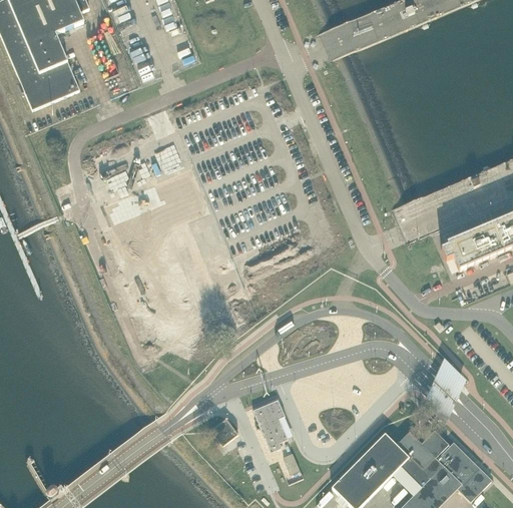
[(0,0),(0,30),(32,108),(79,88),(56,31),(84,19),(80,10),(89,6),(86,0),(0,0)]
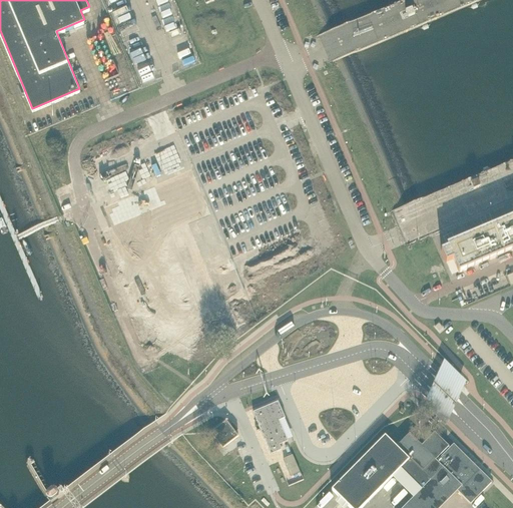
[(406,6),(409,12),(415,9),(413,3),(406,6)]
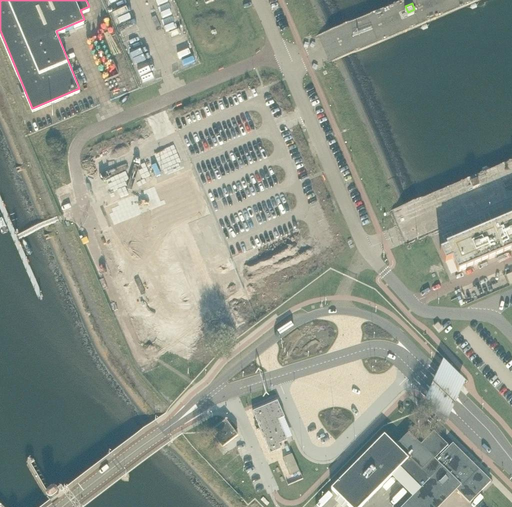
[(470,178),(472,183),(473,184),(479,182),(477,175),(470,178)]
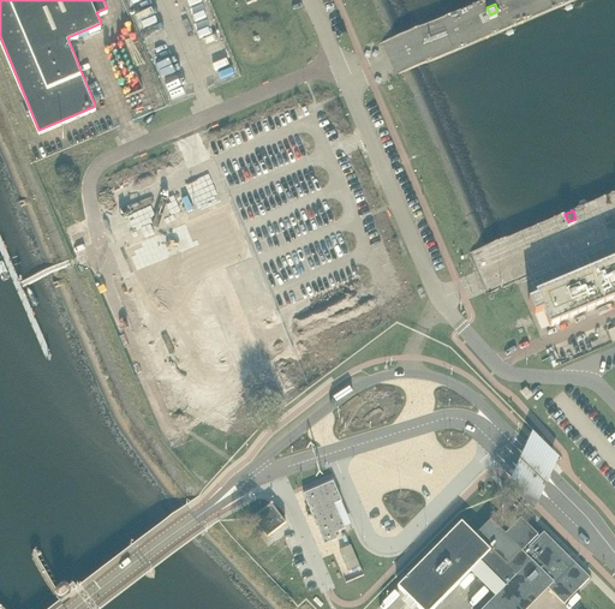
[(550,322),(578,310),(614,294),(614,256),(537,290),(538,293),(530,297),(536,310),(544,306),(550,322)]
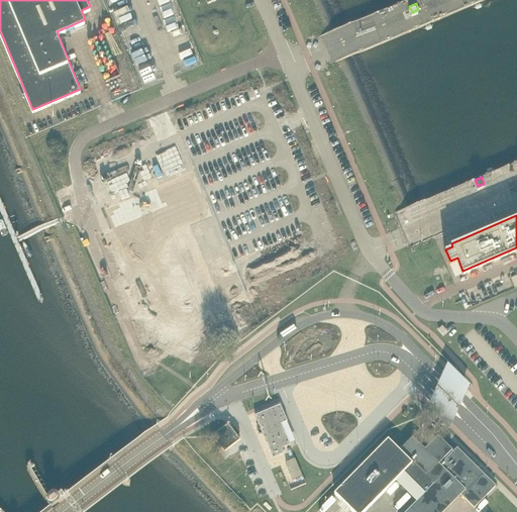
[(447,360),(427,405),(449,427),(470,382),(447,360)]
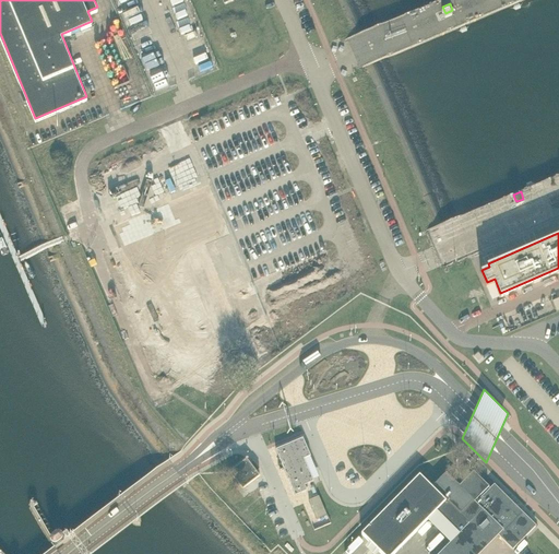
[(307,486),(305,481),(313,478),(313,476),(305,455),(311,451),(304,434),(276,446),(282,459),(278,461),(281,466),(284,464),(296,491),(307,486)]
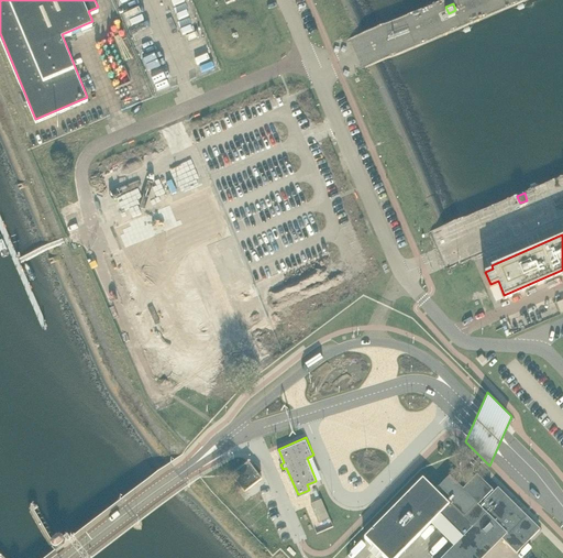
[(249,458),(231,471),(245,489),(263,476),(258,470),(262,468),(256,460),(253,462),(249,458)]
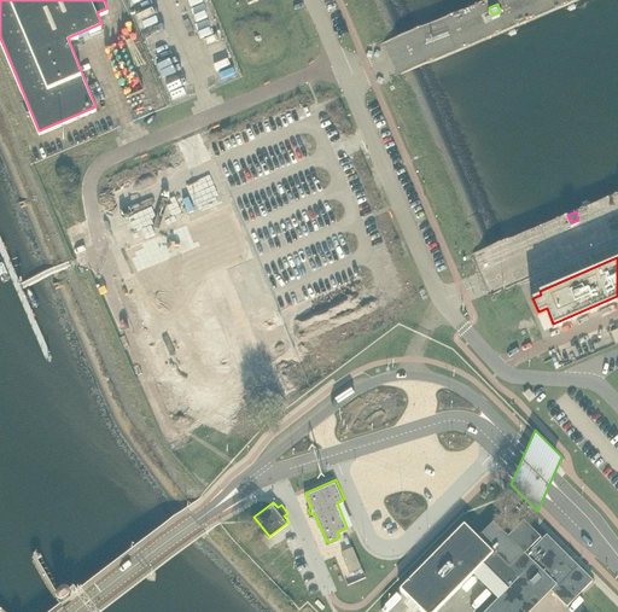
[(465,520),(401,586),(409,594),(412,596),(418,602),(420,605),(426,611),(431,611),(473,570),(479,564),(481,564),(487,570),(488,572),(490,573),(495,578),(496,580),(499,582),(506,589),(519,575),(512,567),(542,536),(541,534),(524,517),(508,532),(494,518),(478,534),(471,526),(465,520)]
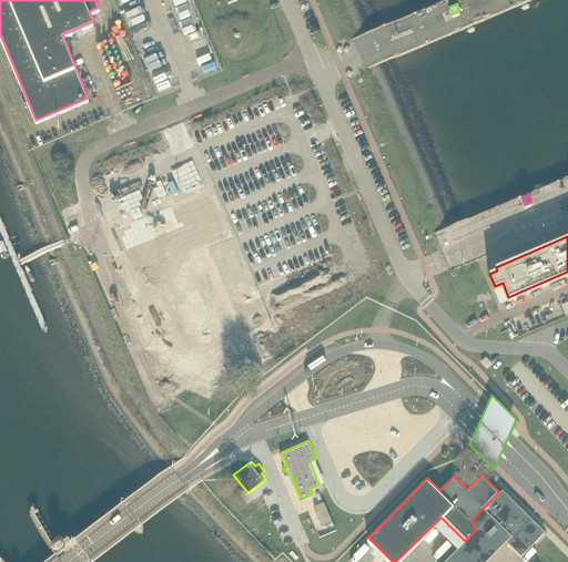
[(458,547),(443,561),(476,561),(480,558),(483,560),(485,561),(484,559),(482,557),(494,544),(495,543),(498,540),(501,537),(503,535),(507,539),(521,553),(545,529),(503,488),(498,492),(470,521),(477,528),(465,541),(458,547)]
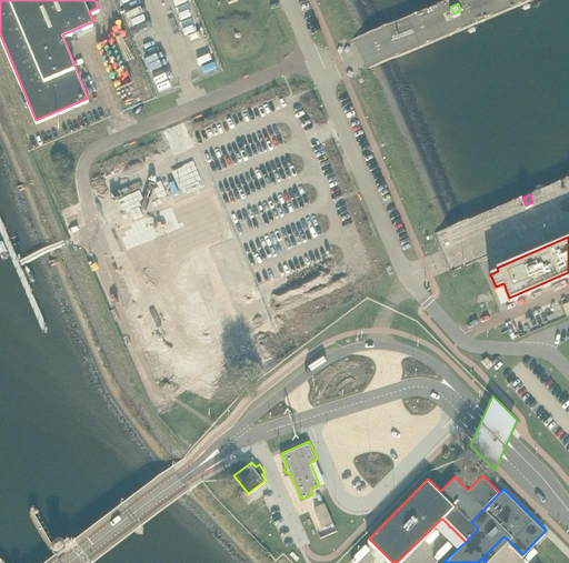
[(119,498),(119,502),(119,503),(120,502),(139,526),(137,528),(139,528),(142,529),(143,528),(143,524),(143,523),(142,524),(123,500),(126,499),(123,499),(120,498),(119,498)]
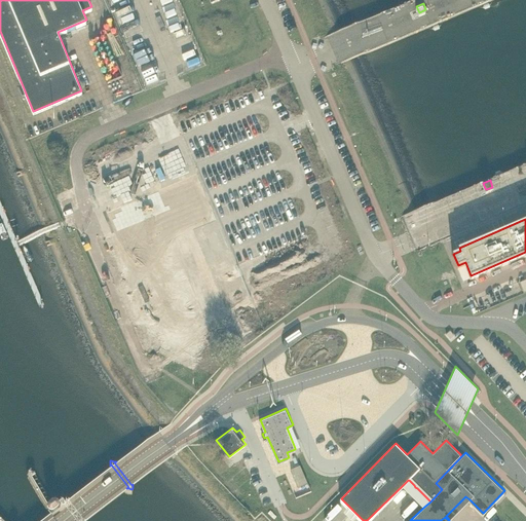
[(307,480),(300,462),(291,467),(298,484),(307,480)]
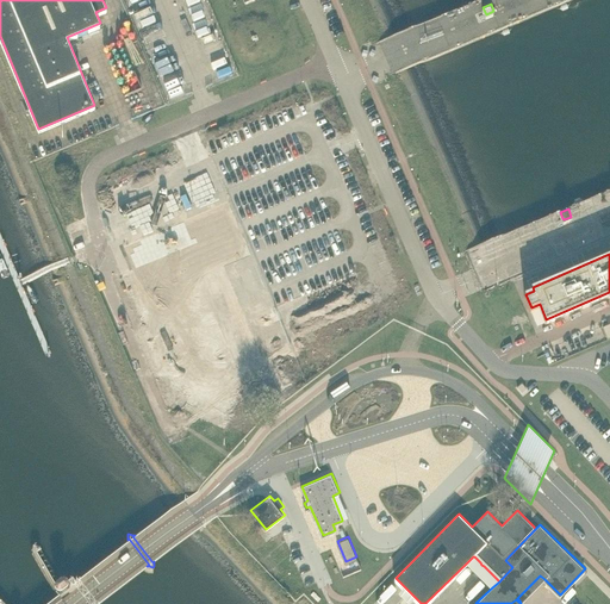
[(481,565),(473,556),(466,564),(491,589),(499,581),(490,572),(481,565)]
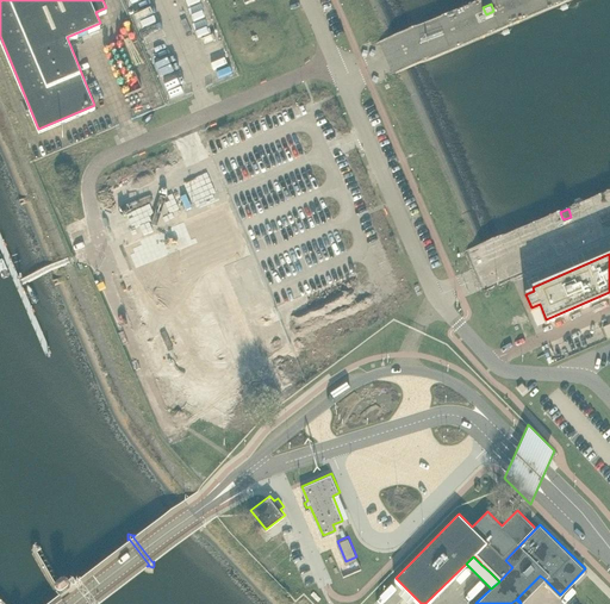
[(520,603),(545,579),(540,576),(517,598),(521,603),(516,599),(511,603),(520,603)]
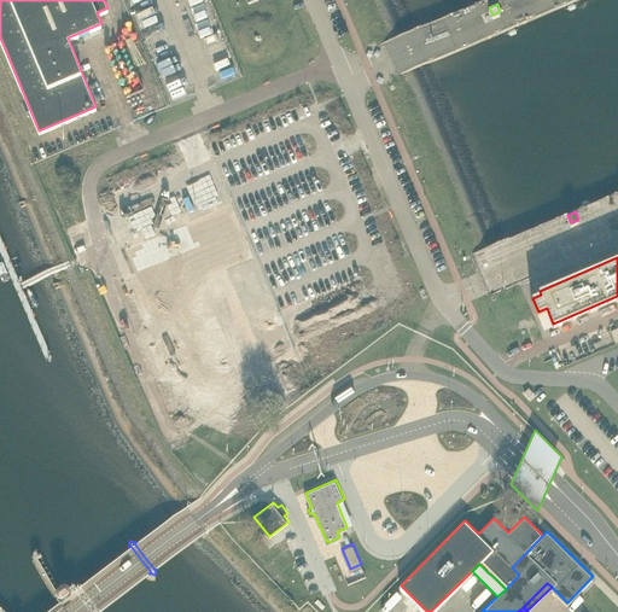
[(0,611),(12,611),(0,599),(0,611)]
